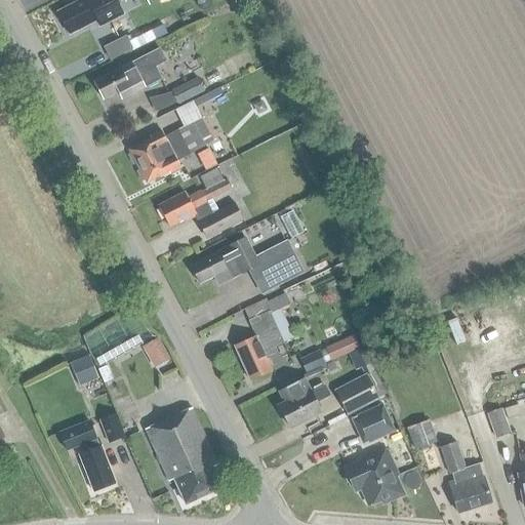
[(114,0),(81,0),(56,12),(68,35),(95,21),(99,28),(123,15),(114,0)]
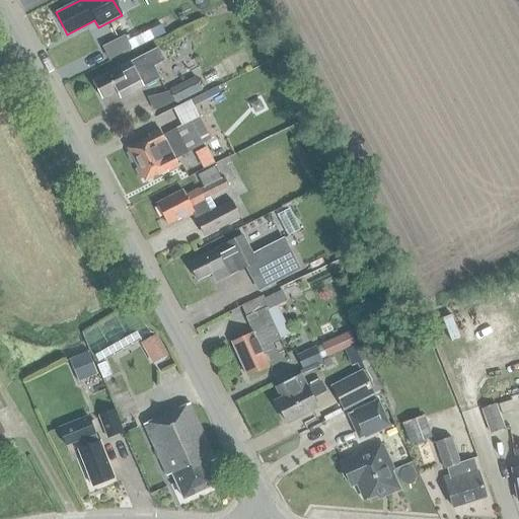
[(124,36),(102,48),(108,60),(130,49),(124,36)]
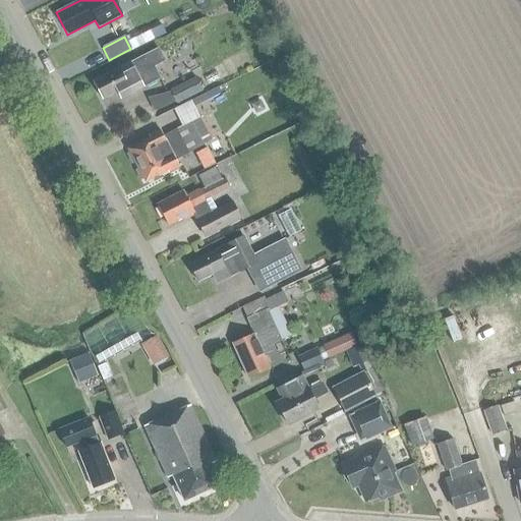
[(91,82),(100,99),(114,92),(118,99),(158,78),(151,66),(162,60),(156,49),(128,62),(118,68),(91,82)]
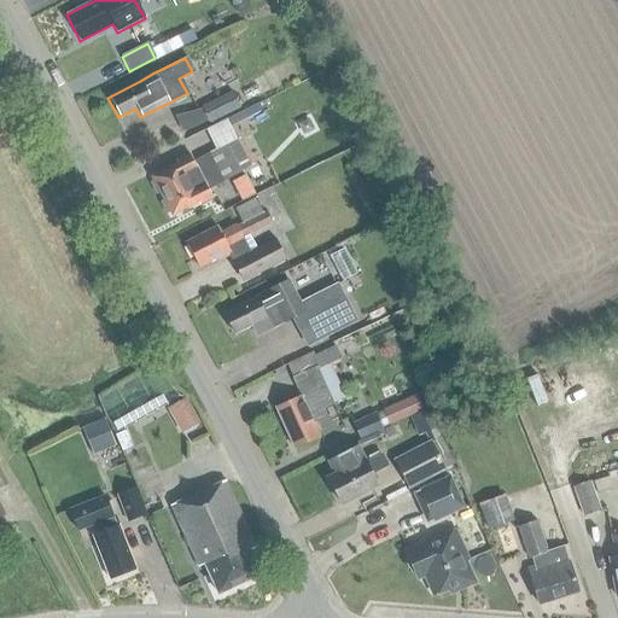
[(202,108),(209,124),(240,109),(232,92),(202,108)]
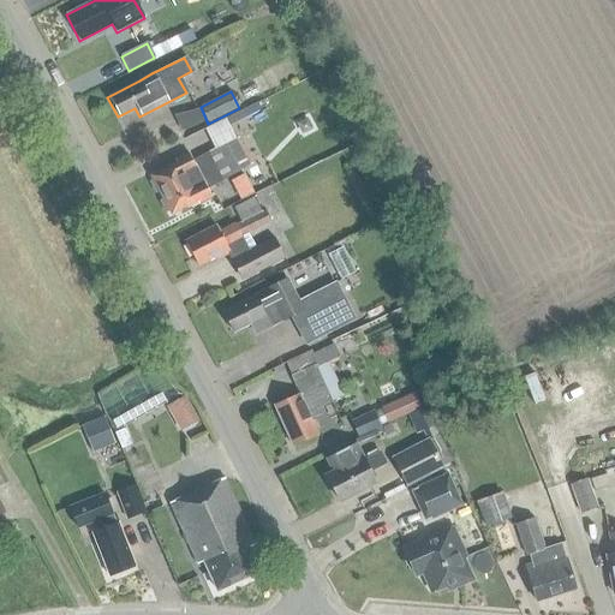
[(206,130),(214,149),(191,160),(186,151),(173,159),(175,163),(149,177),(168,215),(193,202),(195,206),(210,198),(204,186),(236,171),(224,145),(236,141),(226,120),(206,130)]
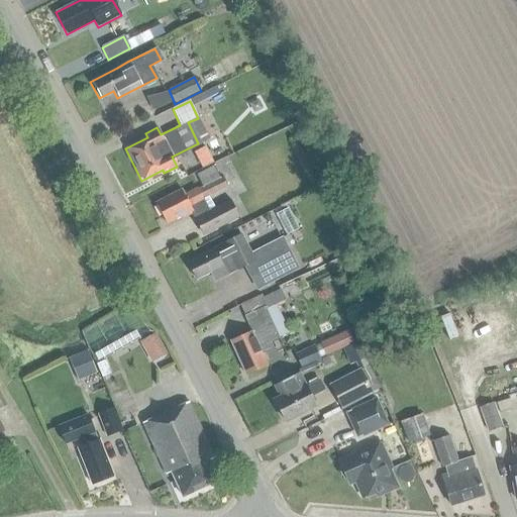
[(200,170),(212,164),(203,145),(191,151),(200,170)]
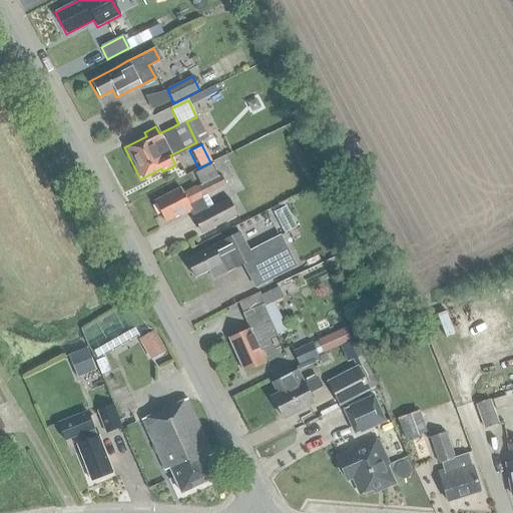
[(202,188),(199,189),(202,195),(223,185),(218,174),(215,176),(211,166),(195,173),(202,188)]
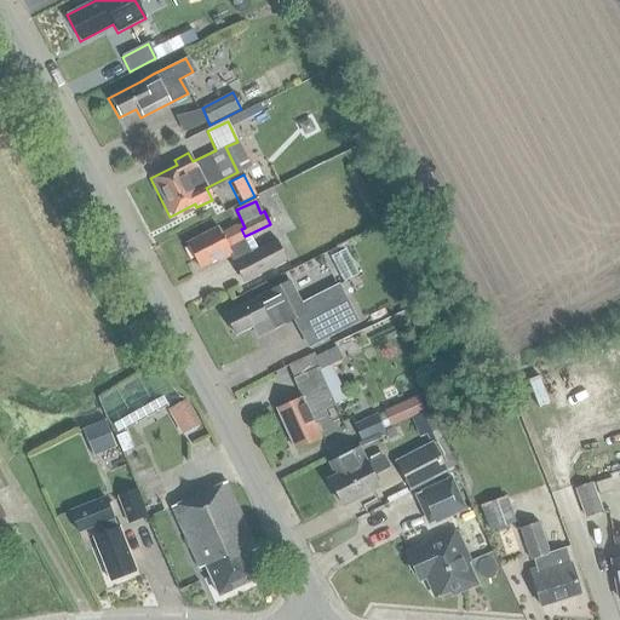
[(197,268),(216,258),(217,262),(229,256),(244,282),(283,262),(274,244),(251,256),(244,242),(242,242),(234,225),(225,230),(224,230),(217,234),(214,228),(185,244),(197,268)]
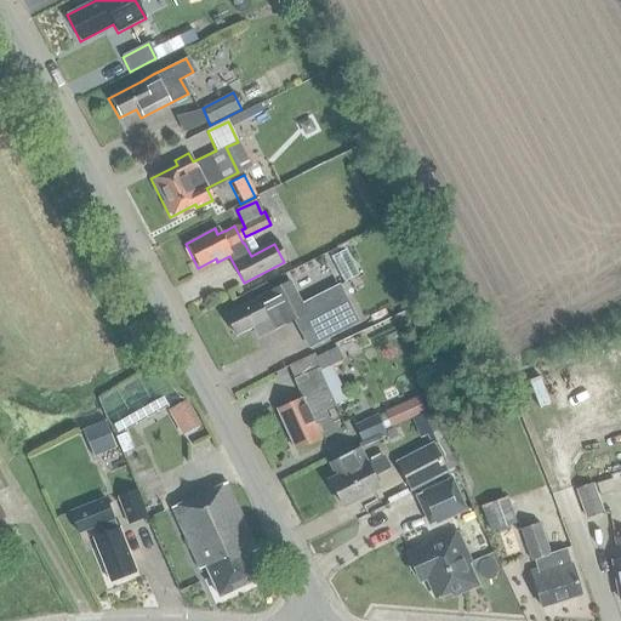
[(256,337),(303,313),(288,283),(223,315),(224,319),(223,324),(226,329),(231,330),(233,335),(250,326),(256,337)]
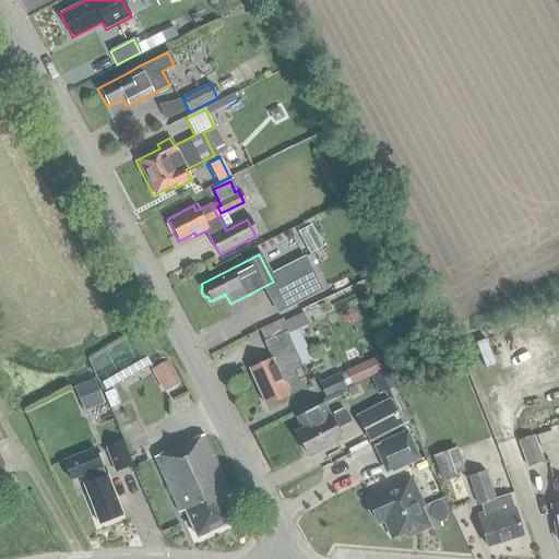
[(312,276),(271,298),(278,313),(321,293),(312,276)]
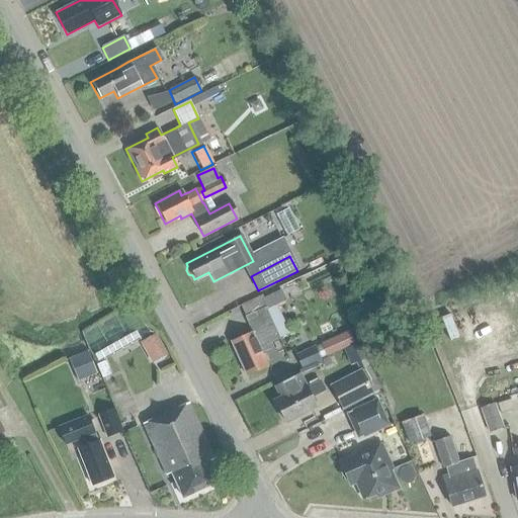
[(260,353),(270,348),(268,344),(289,334),(276,306),(285,301),(280,290),(261,299),(260,298),(241,308),(252,331),(230,341),(246,374),(266,365),(260,353)]
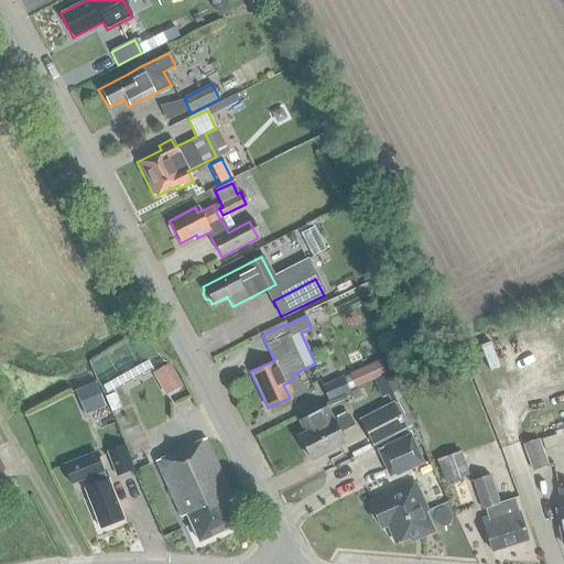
[(101,393),(148,371),(134,343),(88,365),(101,393)]
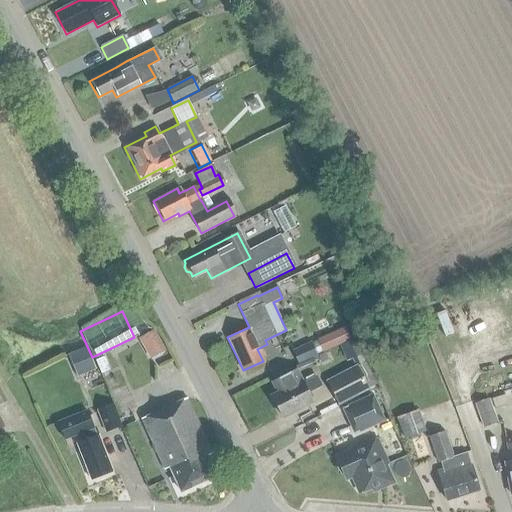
[(134,338),(146,359),(163,350),(151,328),(134,338)]
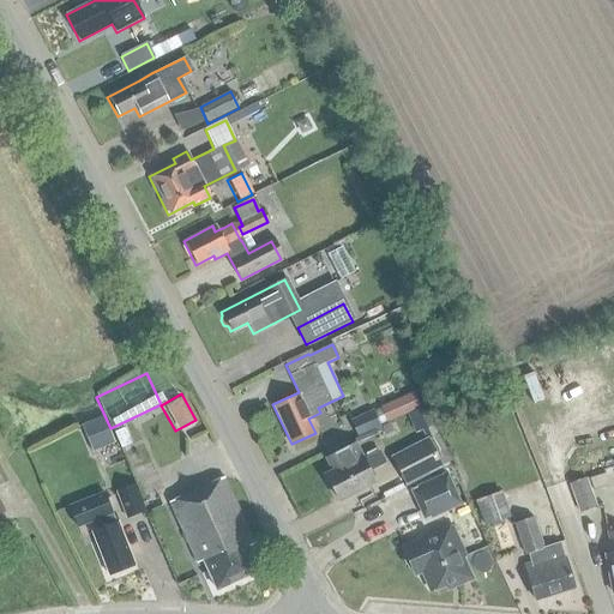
[(381,408),(387,422),(420,409),(414,393),(381,408)]
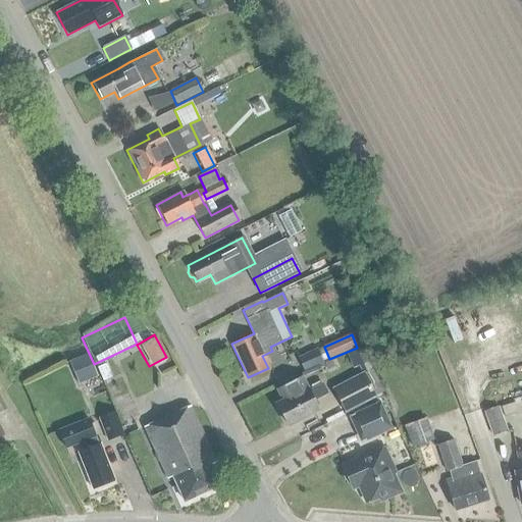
[(297,358),(304,373),(323,364),(317,349),(297,358)]
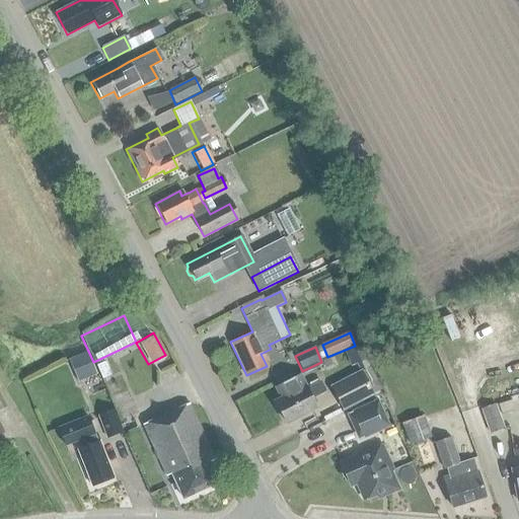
[(69,360),(78,383),(97,375),(88,353),(69,360)]
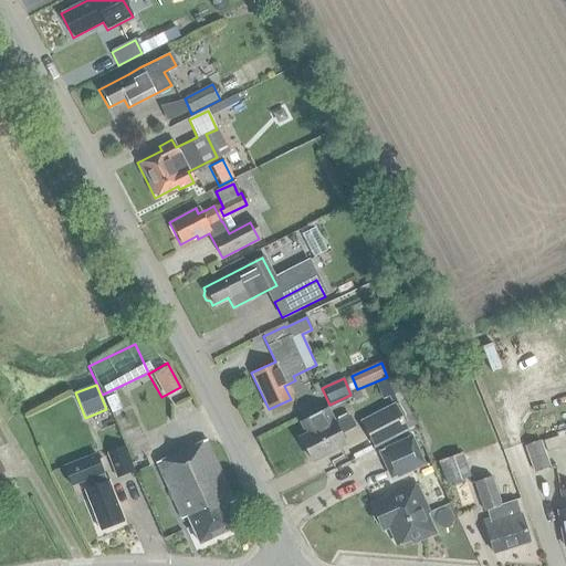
[(115,395),(105,399),(111,413),(122,409),(115,395)]
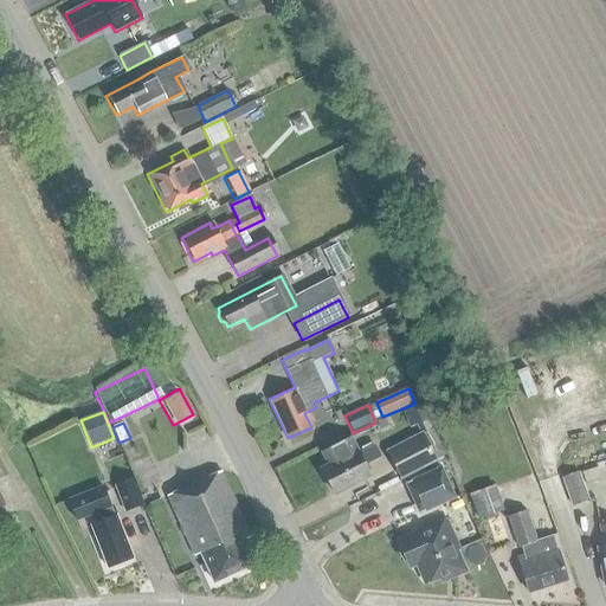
[(385,452),(400,482),(437,463),(436,461),(423,434),(421,433),(385,452)]
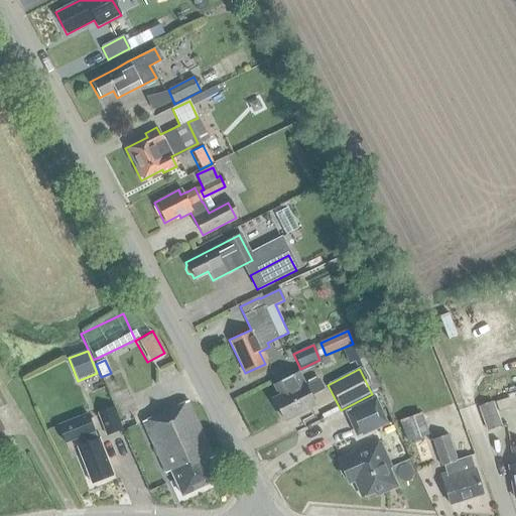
[(271,398),(283,422),(314,405),(309,396),(320,390),(315,379),(304,385),(297,371),(270,385),(276,396),(271,398)]
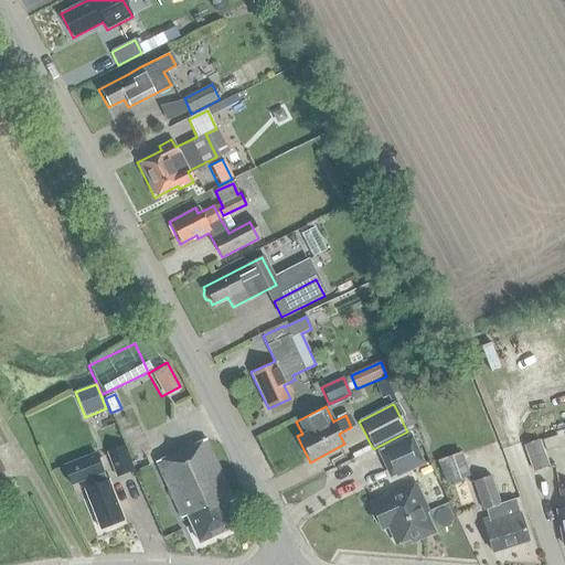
[(564,433),(542,440),(545,451),(564,445),(564,433)]
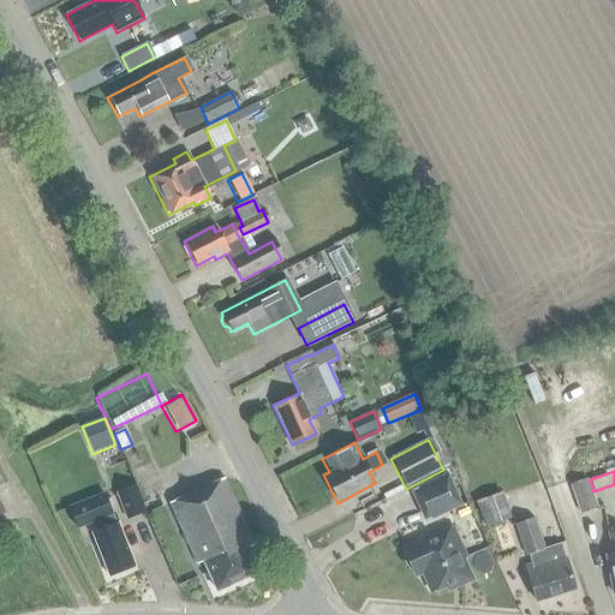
[(411,491),(425,524),(463,506),(447,475),(411,491)]
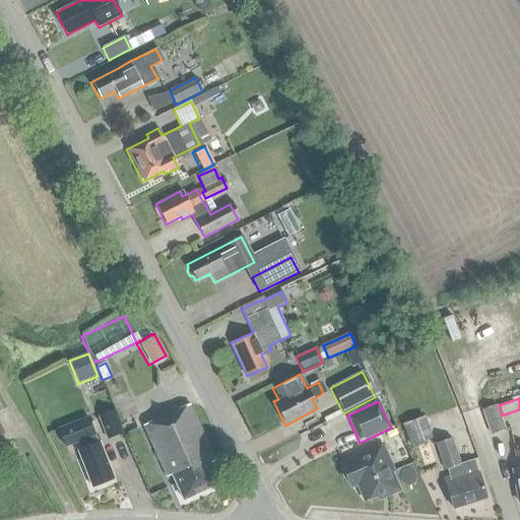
[(494,405),(481,410),(491,434),(503,429),(494,405)]
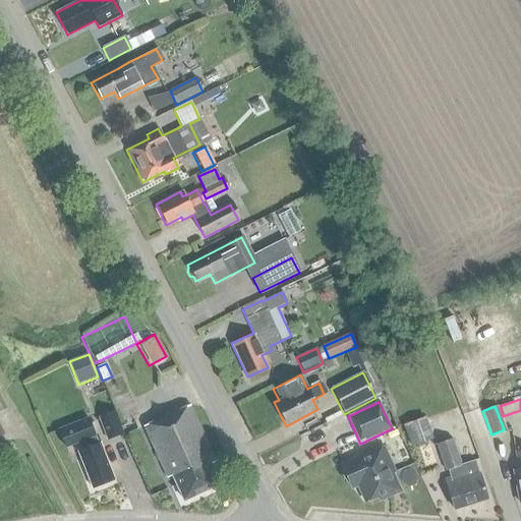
[(172,476),(183,502),(219,485),(210,465),(215,463),(189,407),(143,427),(167,478),(172,476)]
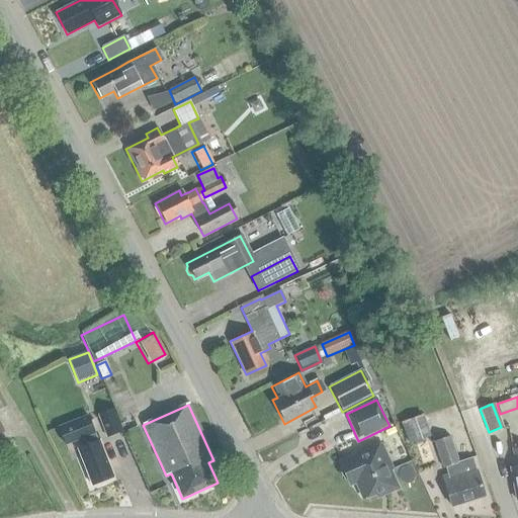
[(120,431),(112,409),(97,415),(106,437),(120,431)]
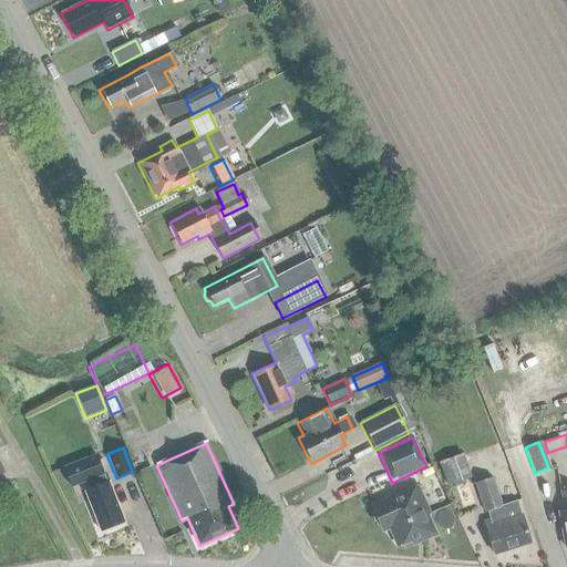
[(94,487),(84,492),(100,532),(123,523),(107,483),(106,483),(104,475),(96,454),(62,467),(71,488),(91,481),(94,487)]
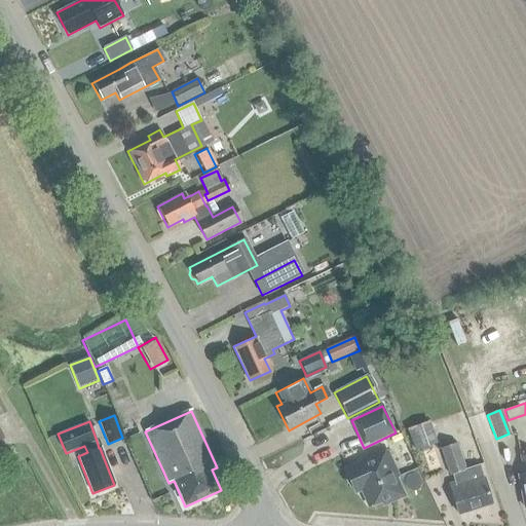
[(437,444),(429,422),(408,429),(415,451),(437,444)]
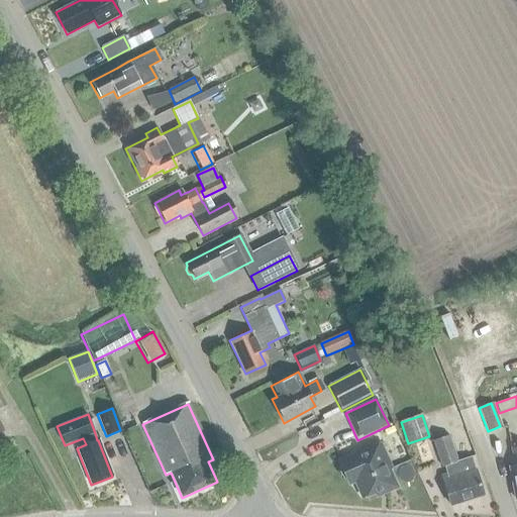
[(439,468),(443,467),(445,474),(439,475),(449,508),(481,498),(471,464),(457,469),(447,436),(431,441),(439,468)]
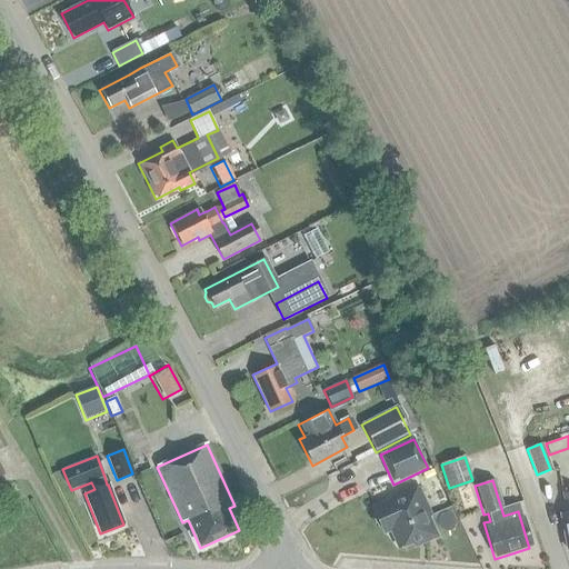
[(373,512),(375,521),(381,529),(383,528),(385,532),(389,530),(397,548),(419,538),(421,542),(435,537),(426,517),(429,516),(417,488),(386,501),(388,506),(373,512)]
